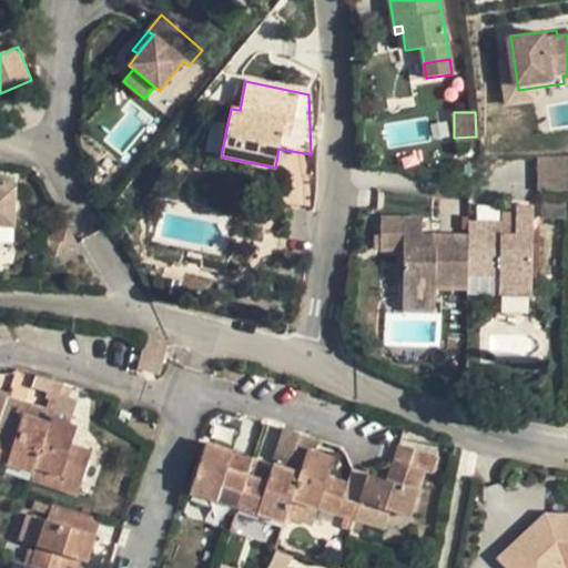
[(212,122),(205,151),(219,154),(226,125),(212,122)]
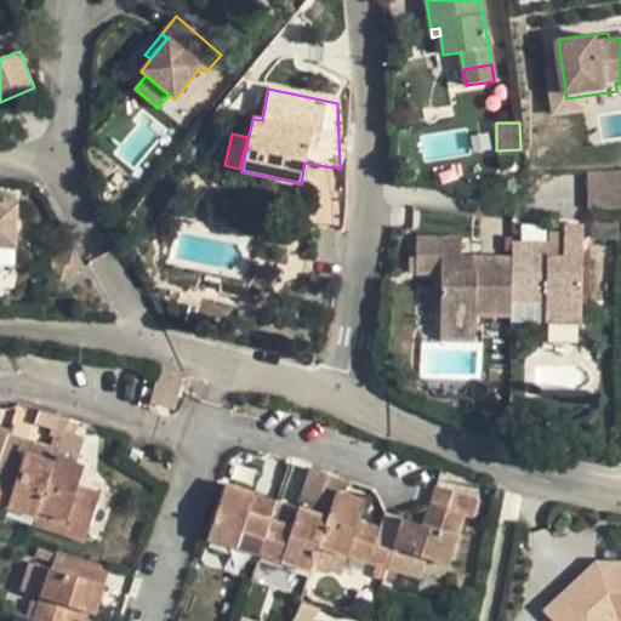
[(620,172),(588,174),(590,208),(620,206),(620,172)]
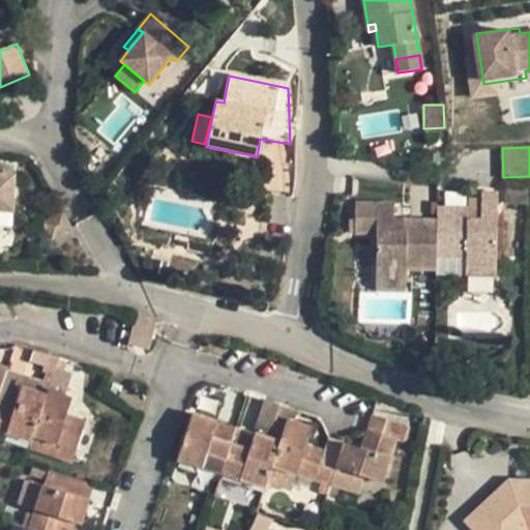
[(0,211),(13,212),(15,175),(0,174),(0,211)]
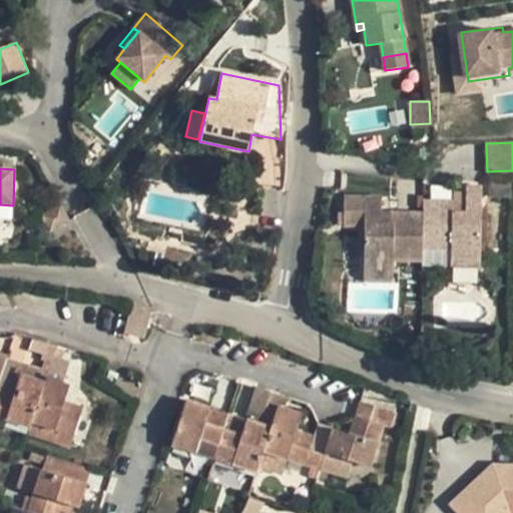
[(451,259),(481,259),(482,186),(466,186),(466,192),(466,211),(453,211),(453,200),(423,199),(423,211),(423,249),(451,249),(451,259)]
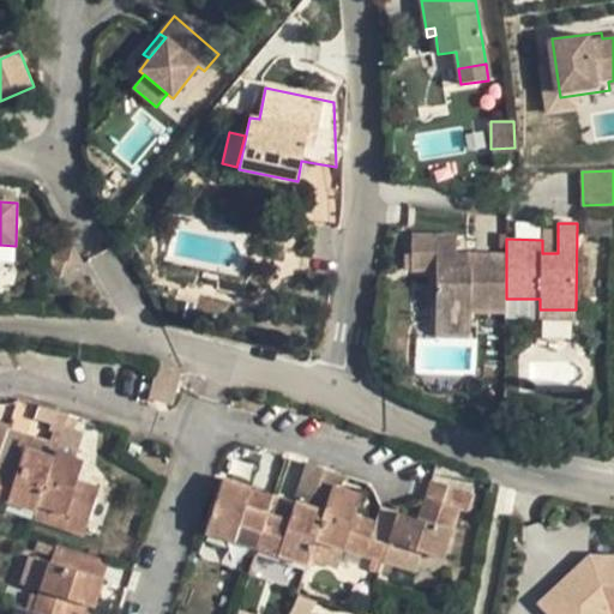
[(543,230),(542,240),(542,253),(558,253),(558,230),(543,230)]
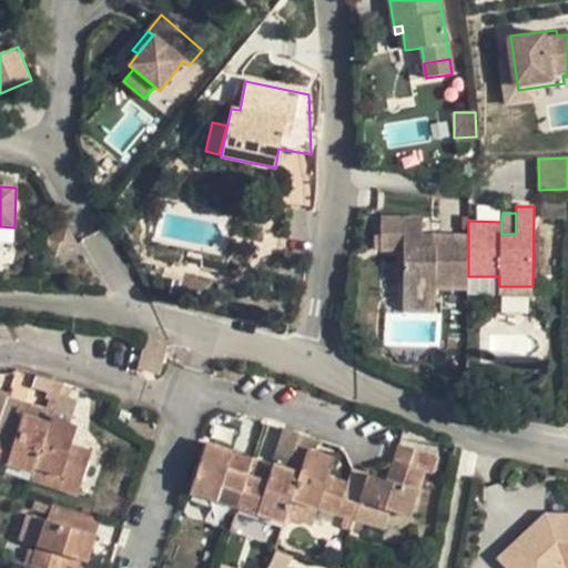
[(468,290),(468,276),(468,234),(433,234),(433,235),(423,235),(424,217),(381,216),(381,251),(404,251),(403,297),(435,298),(436,290),(468,290)]
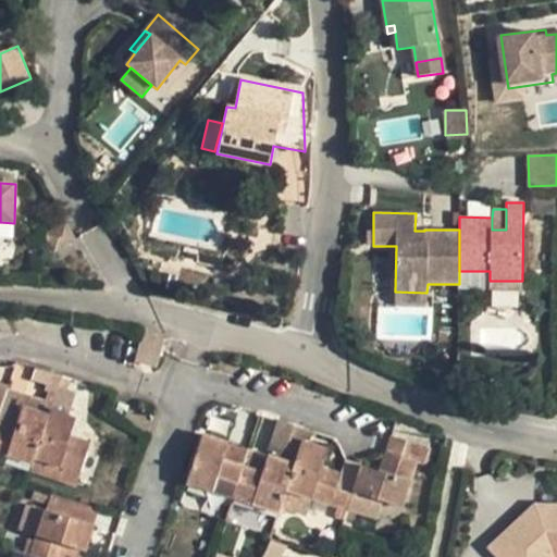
[(0,238),(13,238),(14,223),(0,222),(0,238)]
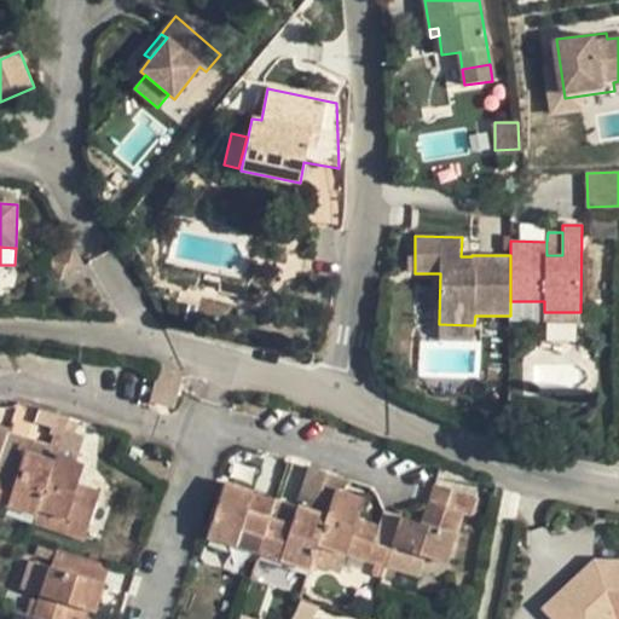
[(64,253),(75,272),(84,267),(73,248),(64,253)]
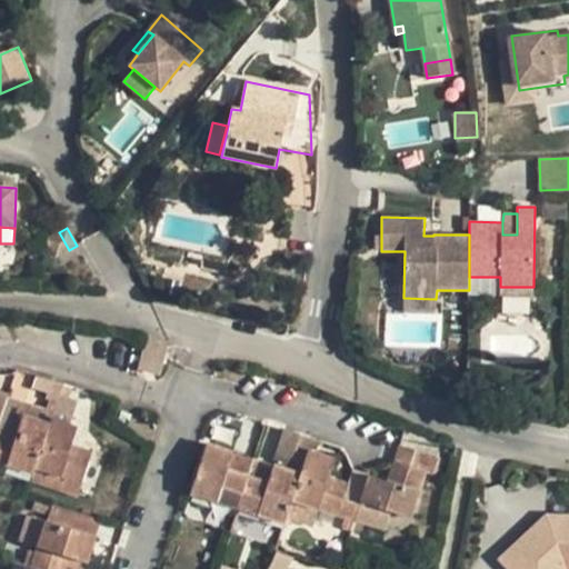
[(56,258),(69,250),(59,232),(46,240),(56,258)]
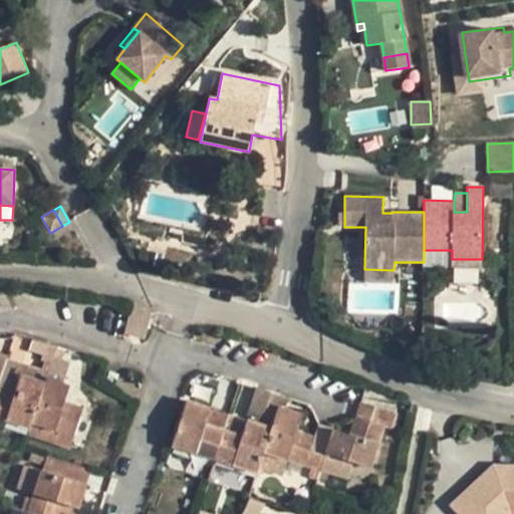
[(482,259),(452,259),(452,268),(482,268),(482,259)]
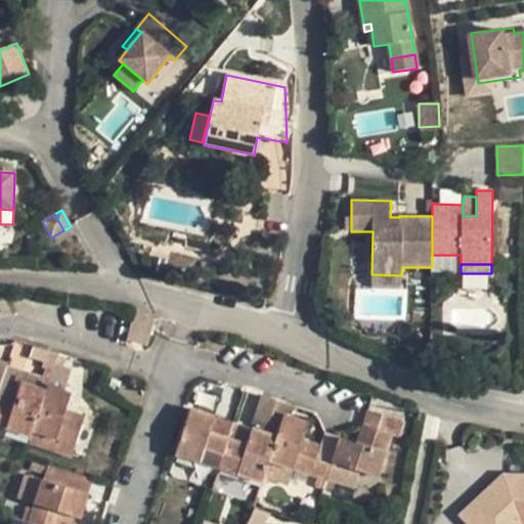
[(401,275),(372,274),(372,285),(402,285),(401,275)]
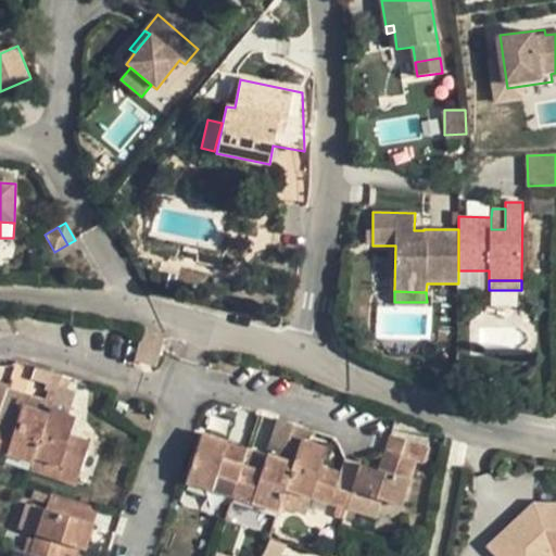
[(3,400),(0,409),(0,420),(15,426),(22,406),(3,400)]
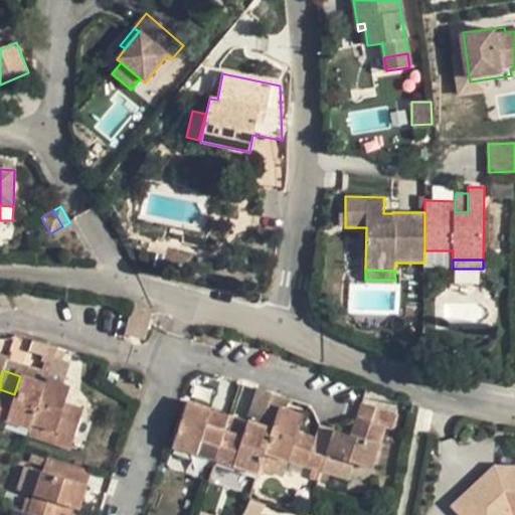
[(119,376),(110,373),(108,380),(117,383),(119,376)]
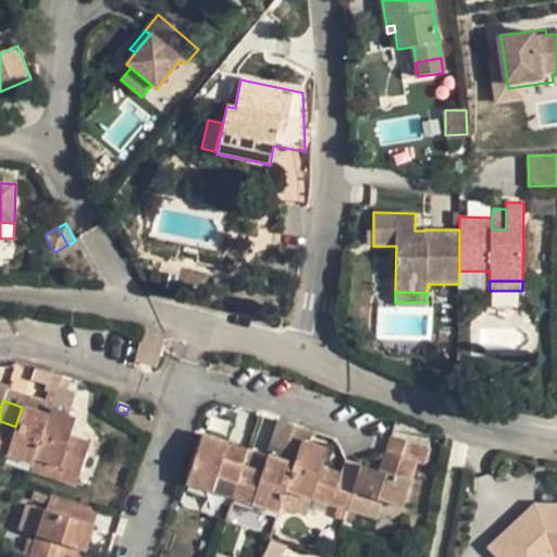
[(34,458),(48,415),(22,407),(15,426),(0,421),(0,452),(33,462),(34,458)]
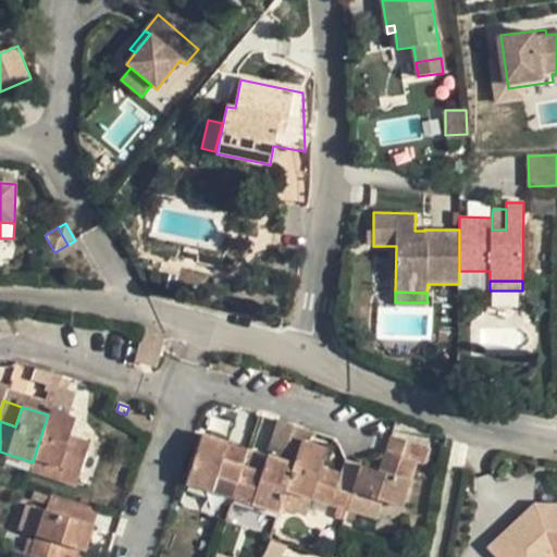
[(48,415),(34,458),(53,465),(50,477),(60,480),(63,469),(81,474),(88,450),(67,444),(70,435),(75,418),(49,410),(48,415)]
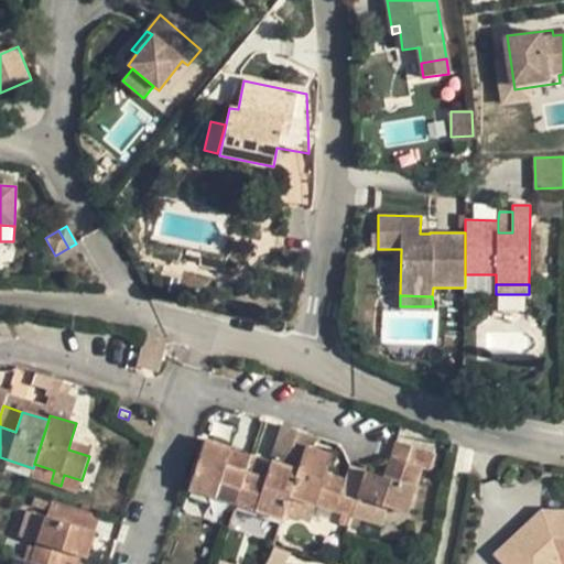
[(289,433),(284,445),(304,451),(305,446),(307,440),(289,433)]
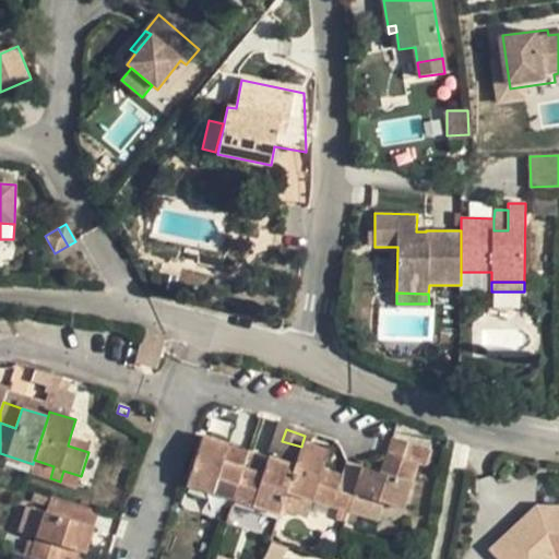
[(248,451),(202,436),(187,484),(188,485),(213,492),(228,498),(233,499),(248,451)]
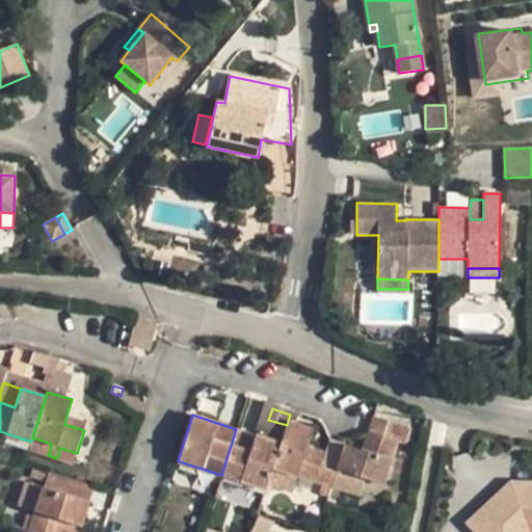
[(64,424),(84,430),(86,422),(67,416),(64,424)]
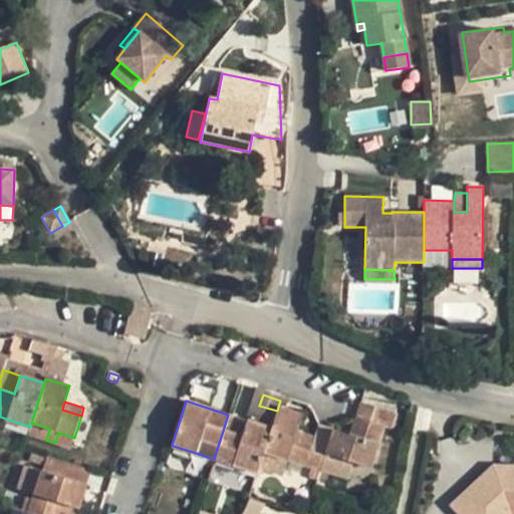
[(333,429),(319,470),(348,479),(353,462),(370,468),(384,426),(392,429),(397,415),(360,403),(356,417),(362,419),(356,437),(350,435),(333,429)]
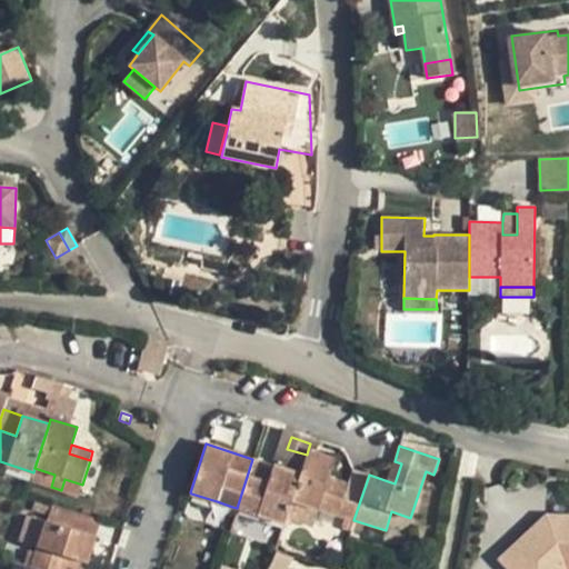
[(300,475),(291,500),(318,509),(353,520),(369,475),(353,470),(349,485),(346,492),(326,486),(329,478),(335,459),(308,450),(307,455),(300,475)]
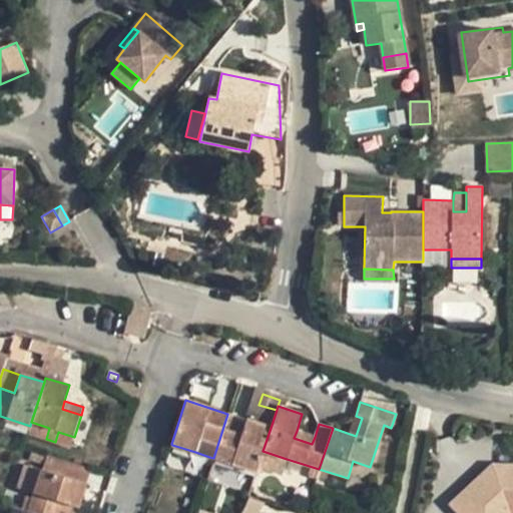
[(271,428),(227,414),(213,458),(229,463),(243,468),(255,472),(258,466),(263,451),(271,428)]
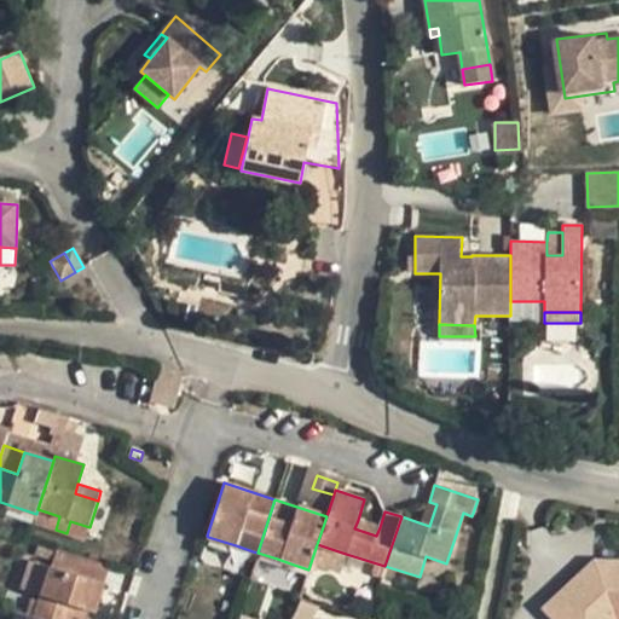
[(437,504),(429,502),(422,524),(429,526),(437,504)]
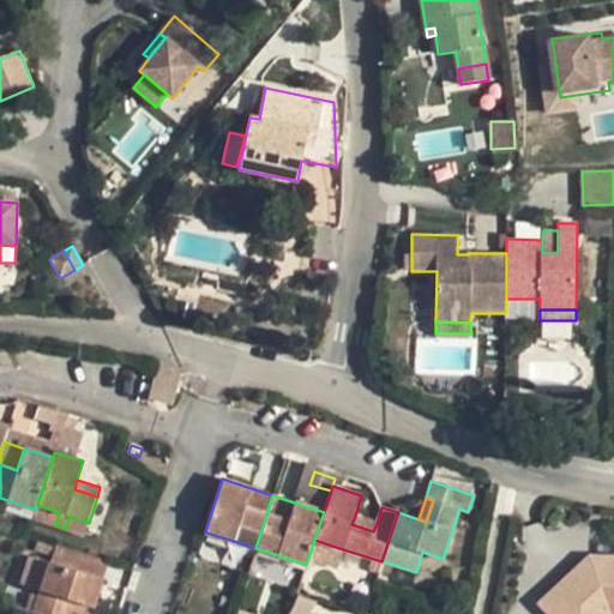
[(34,518),(55,525),(59,512),(37,505),(36,510),(34,518)]
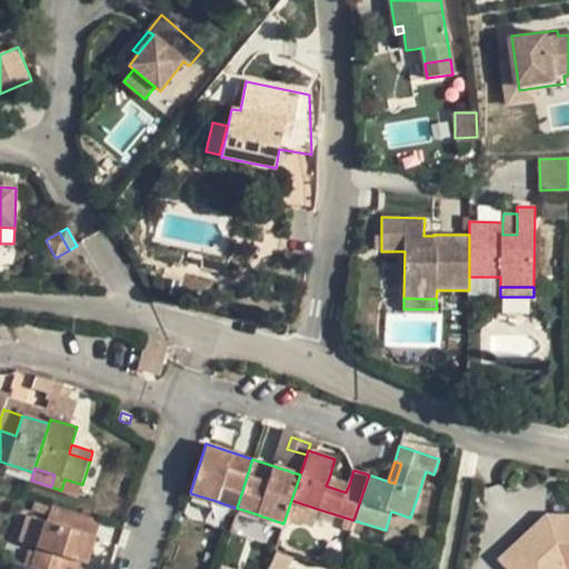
[(349,485),(329,478),(326,486),(346,492),(349,485)]
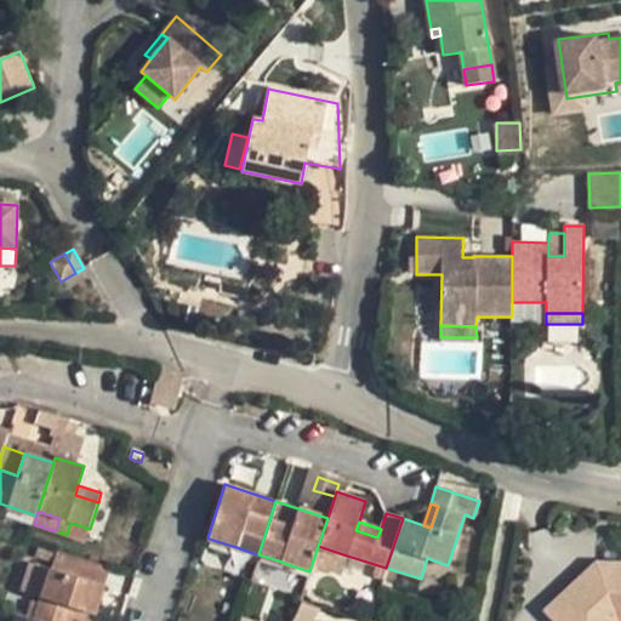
[(86,541),(90,529),(70,523),(67,535),(86,541)]
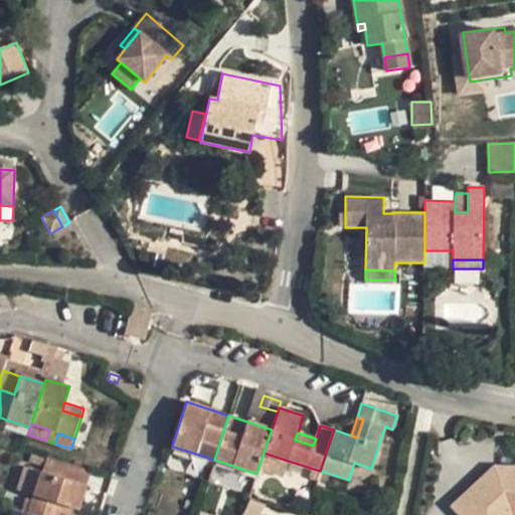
[(173,447),(170,456),(193,464),(196,454),(173,447)]
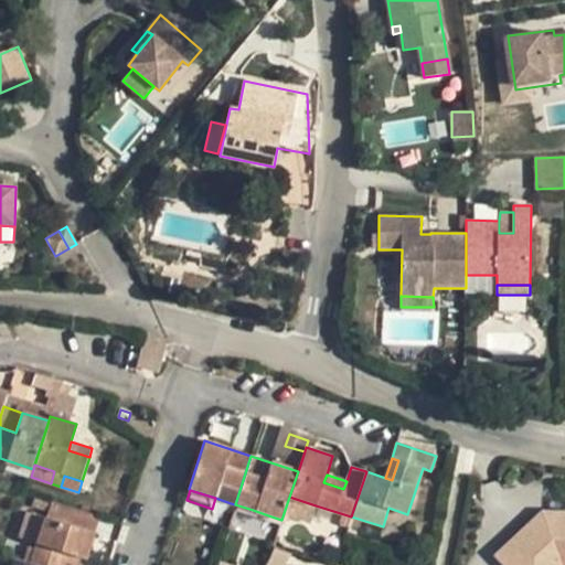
[(311,522),(316,505),(289,497),(284,513),(311,522)]
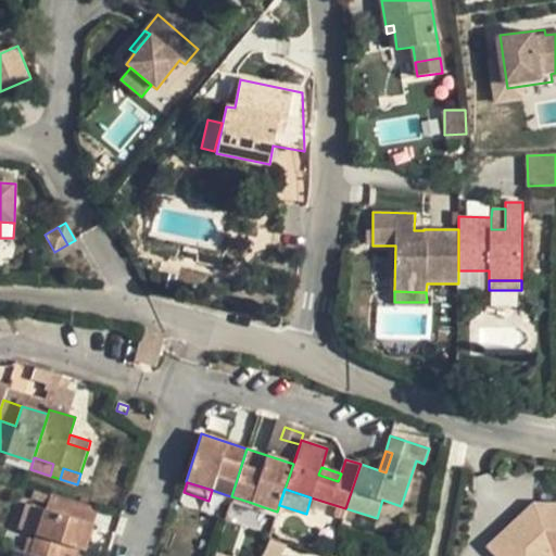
[(212,490),(209,501),(204,512),(219,517),(227,495),(212,490)]
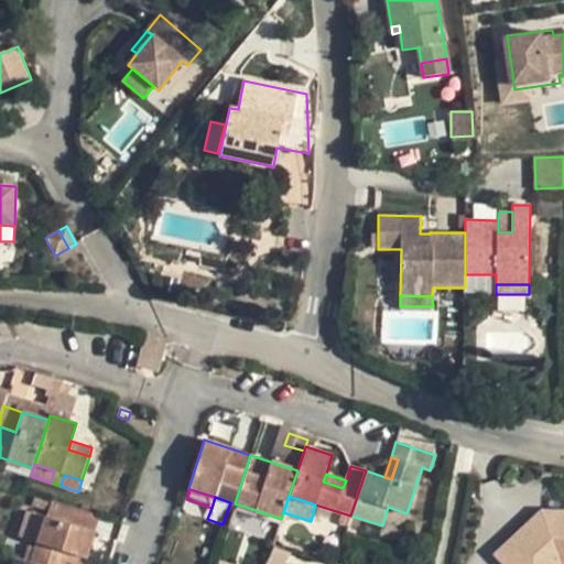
[(38,542),(30,563),(34,563),(72,563),(75,555),(86,559),(95,532),(100,516),(51,500),(45,517),(38,542)]
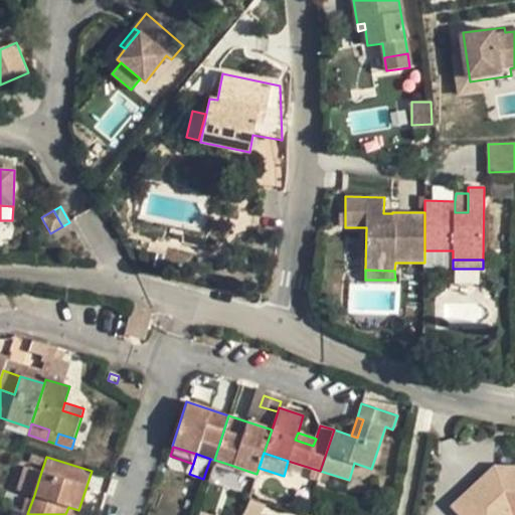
[(244,470),(230,465),(224,483),(237,488),(244,470)]
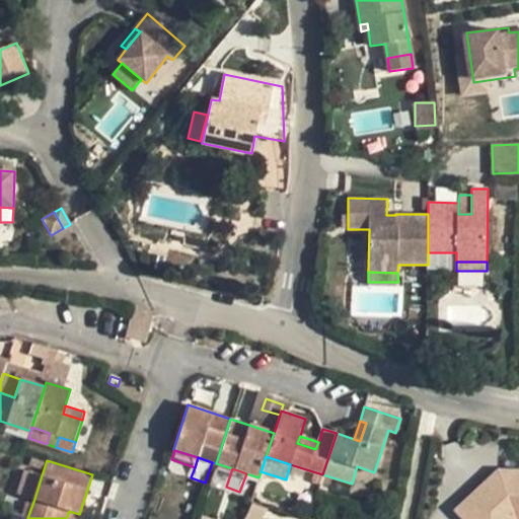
[(518,518),(518,470),(498,470),(456,511),(464,518),(518,518)]
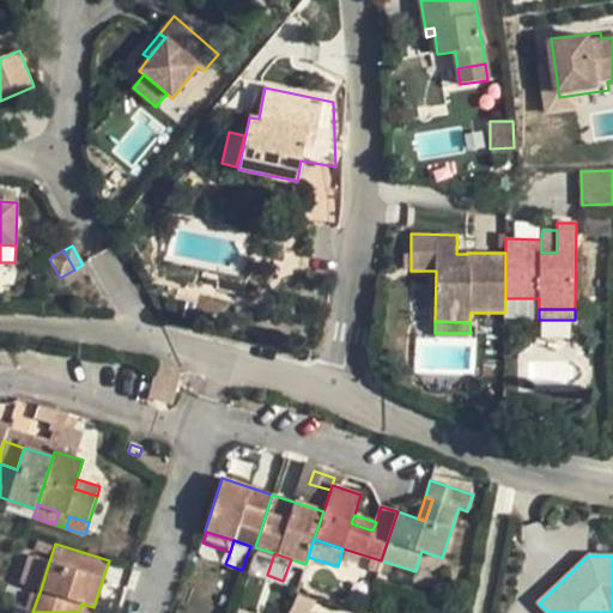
[(41,589),(49,562),(32,557),(23,583),(41,589)]
